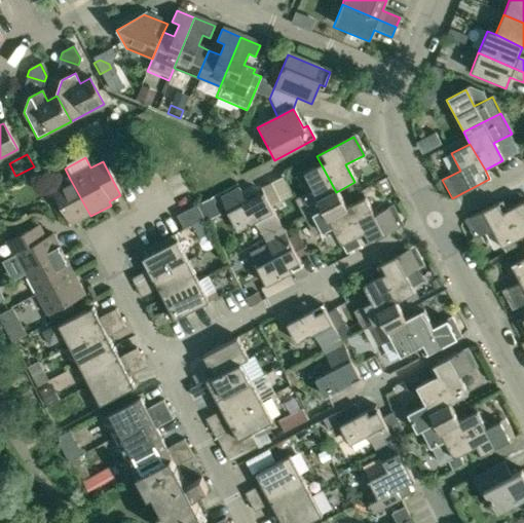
[(336,192),(322,165),(303,175),(312,192),(294,202),(304,220),(341,200),(336,192)]
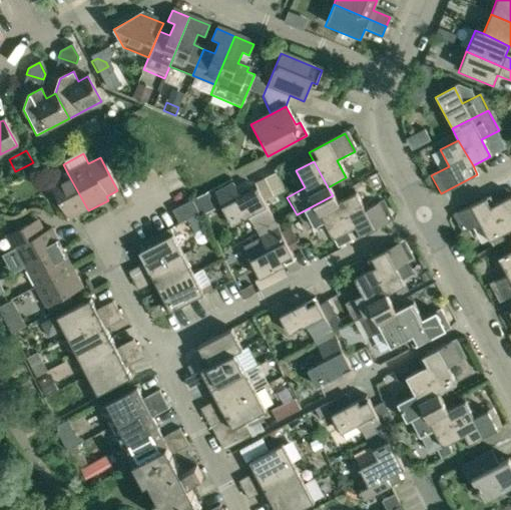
[(68,174),(48,184),(67,221),(88,210),(68,174)]
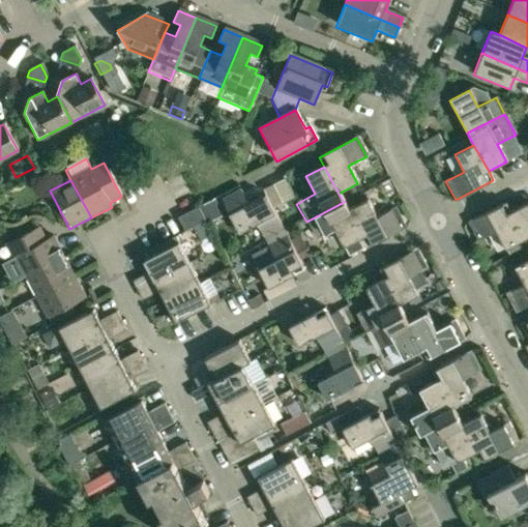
[(239,192),(221,201),(228,215),(238,234),(256,226),(265,242),(284,233),(271,209),(264,196),(246,205),(242,196),(239,192)]
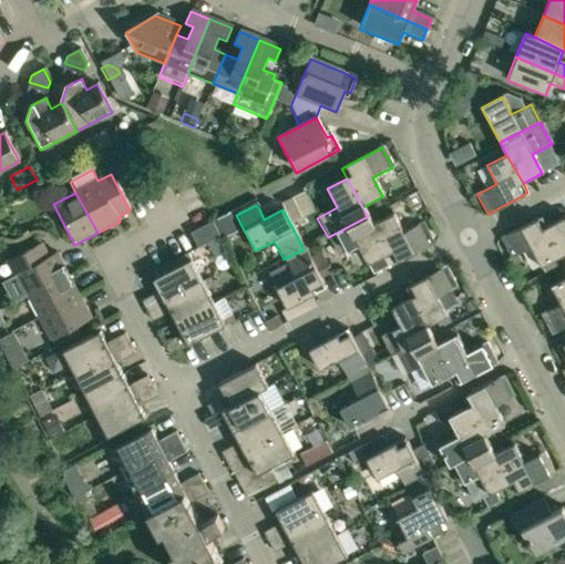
[(392,215),(372,226),(387,255),(390,254),(396,264),(432,244),(422,224),(402,234),(392,215)]
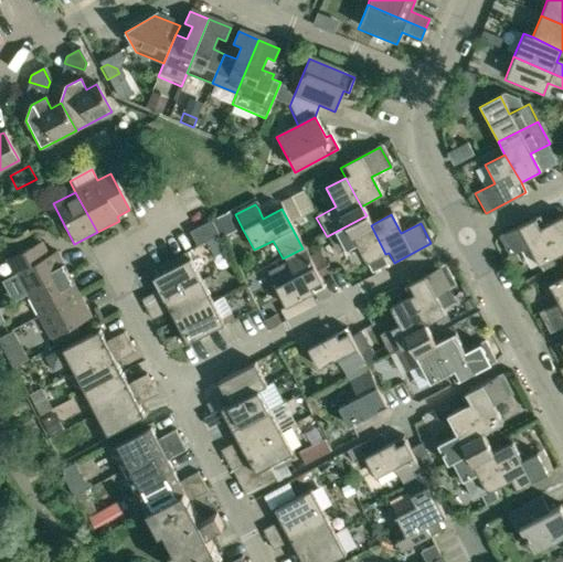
[(236,231),(227,215),(211,224),(220,241),(236,231)]
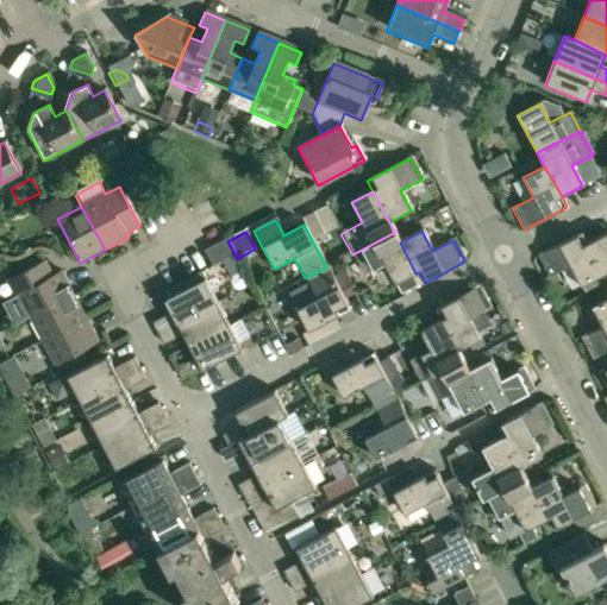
[(400,243),(395,232),(352,254),(363,276),(383,264),(400,295),(417,287),(411,276),(415,273),(400,243)]
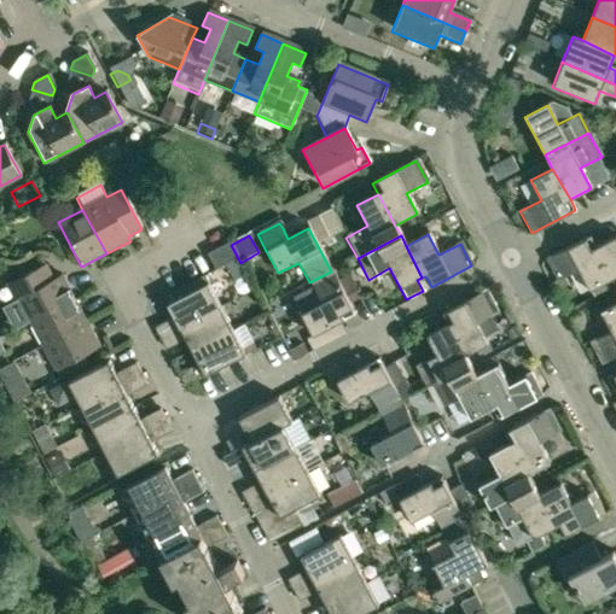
[(610,280),(594,249),(590,238),(545,261),(556,282),(577,272),(588,291),(610,280)]
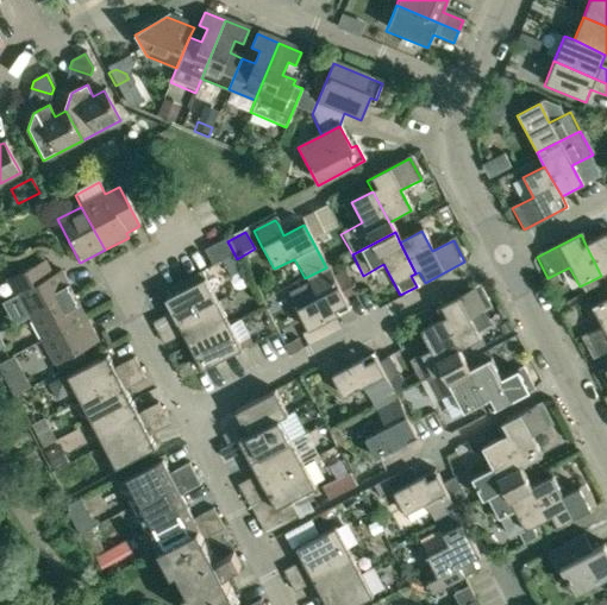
[(601,276),(606,287),(606,234),(586,245),(601,276)]
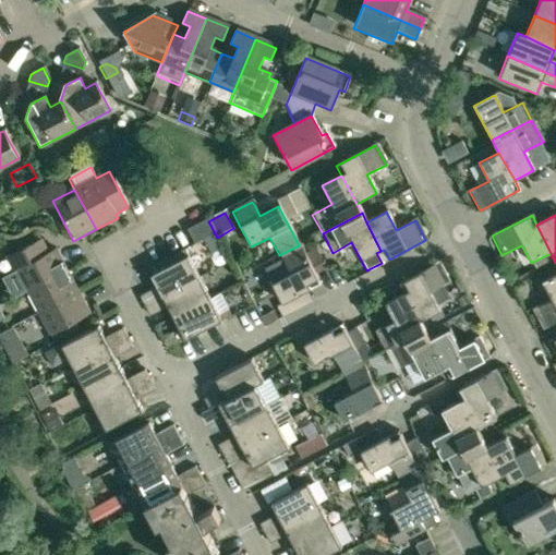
[(185,231),(193,245),(215,233),(207,220),(185,231)]
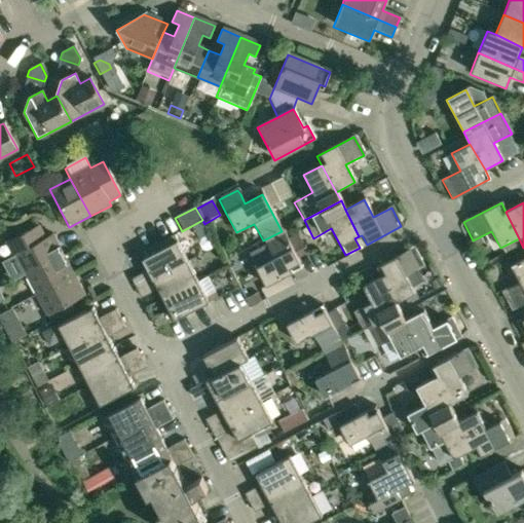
[(15,282),(25,276),(62,257),(51,236),(44,240),(37,228),(6,245),(12,257),(4,261),(2,267),(9,281),(15,282)]
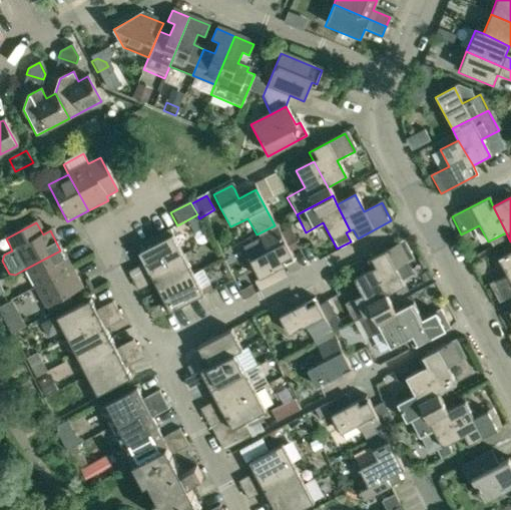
[(253,284),(259,294),(270,288),(265,278),(294,262),(275,225),(257,234),(266,252),(248,262),(259,281),(253,284)]
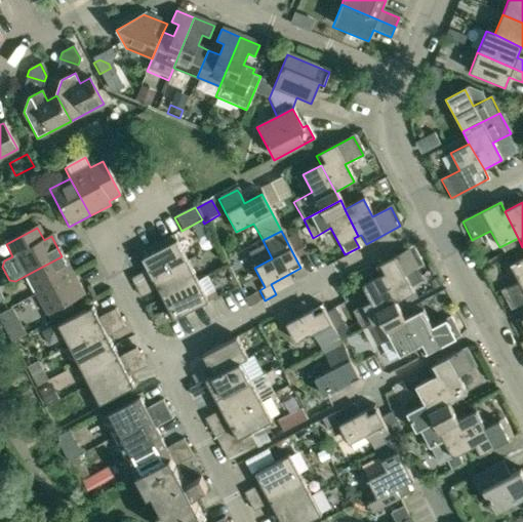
[(130,280),(135,290),(187,264),(172,236),(150,247),(153,254),(142,261),(147,271),(130,280)]
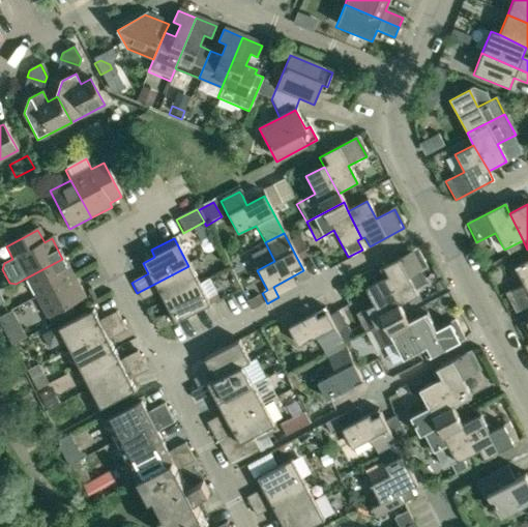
[(378,270),(383,280),(399,305),(416,296),(408,279),(426,268),(416,251),(378,270)]
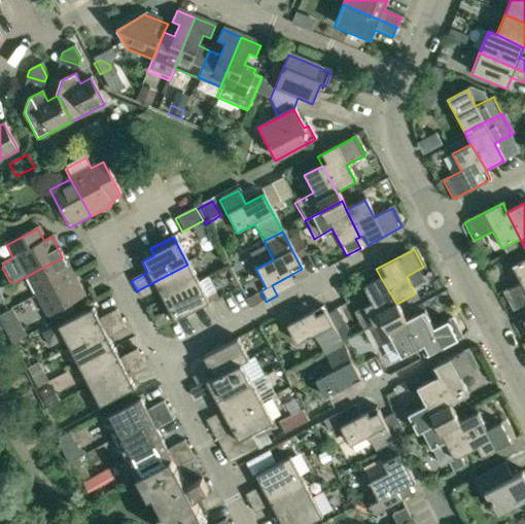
[(73,277),(62,257),(25,277),(35,297),(73,277)]
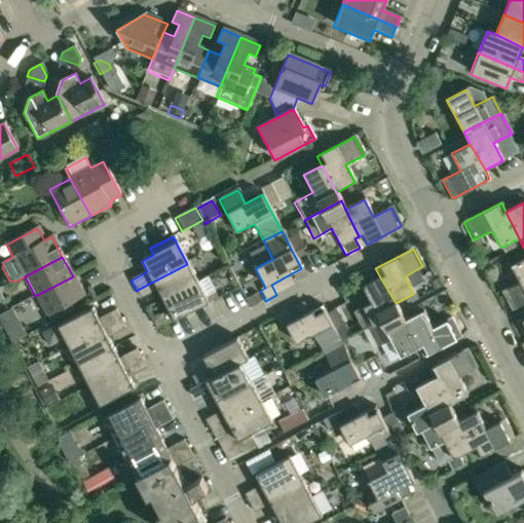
[(523,258),(510,266),(519,284),(500,293),(511,311),(523,304),(523,258)]
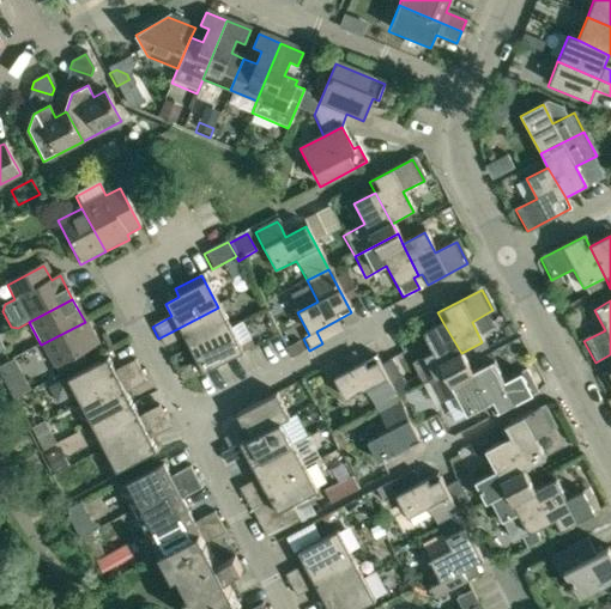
[(230,330),(218,308),(158,339),(164,349),(183,339),(191,352),(230,330)]
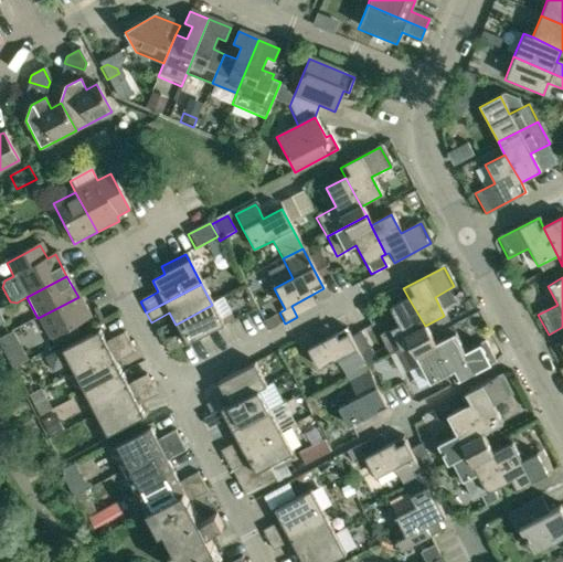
[(89,319),(78,297),(38,318),(53,348),(78,335),(74,327),(89,319)]
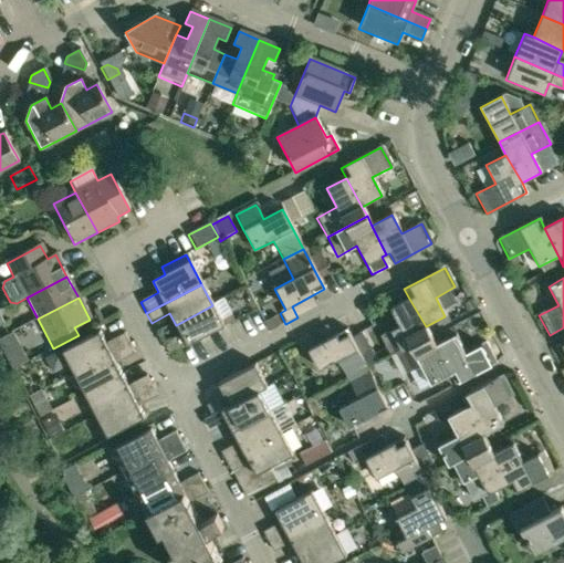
[(430,335),(426,326),(409,299),(389,309),(399,327),(380,337),(389,356),(430,335)]
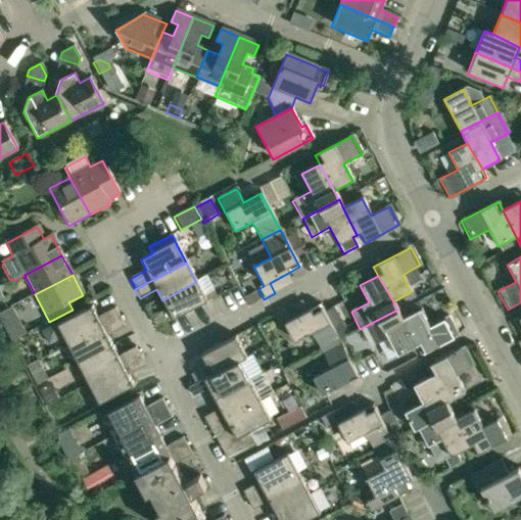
[(168,321),(169,322),(206,301),(196,282),(162,300),(168,310),(150,319),(155,328),(168,321)]
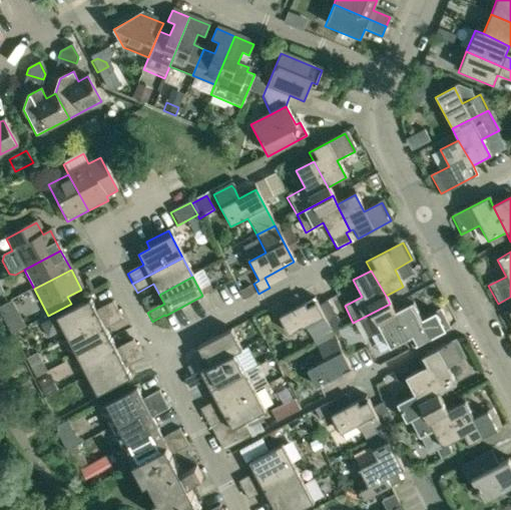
[(305,328),(314,344),(332,334),(314,300),(284,315),(278,305),(268,310),(273,321),(278,318),(288,336),(305,328)]
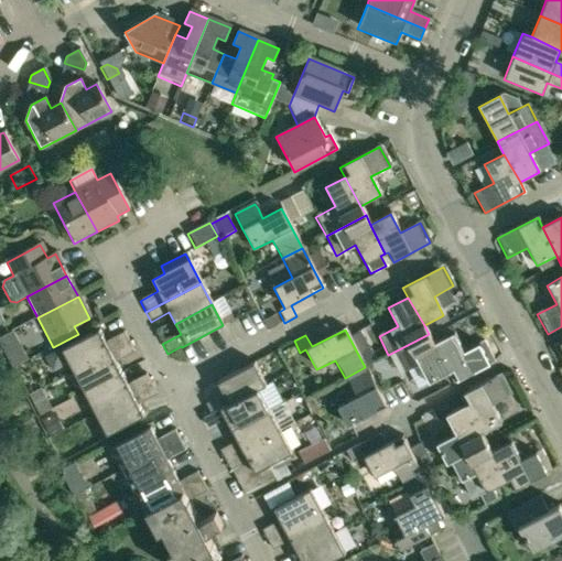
[(98,332),(62,351),(73,373),(128,344),(122,334),(105,343),(98,332)]
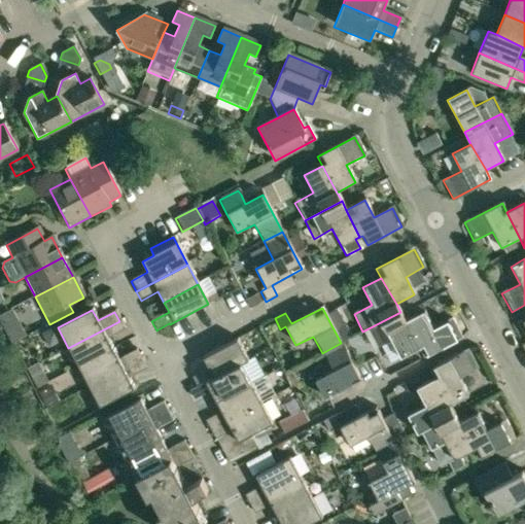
[(406,321),(400,312),(362,332),(373,351),(391,341),(400,358),(418,349),(406,321)]
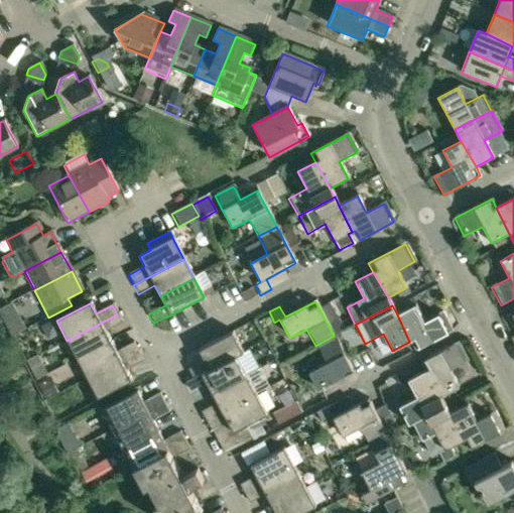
[(397,314),(409,342),(414,351),(451,332),(441,313),(423,323),(414,305),(397,314)]
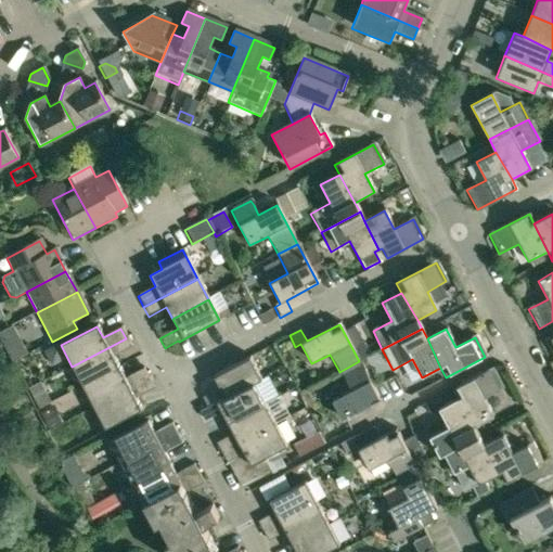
[(126,338),(72,367),(82,387),(119,369),(113,358),(131,348),(126,338)]
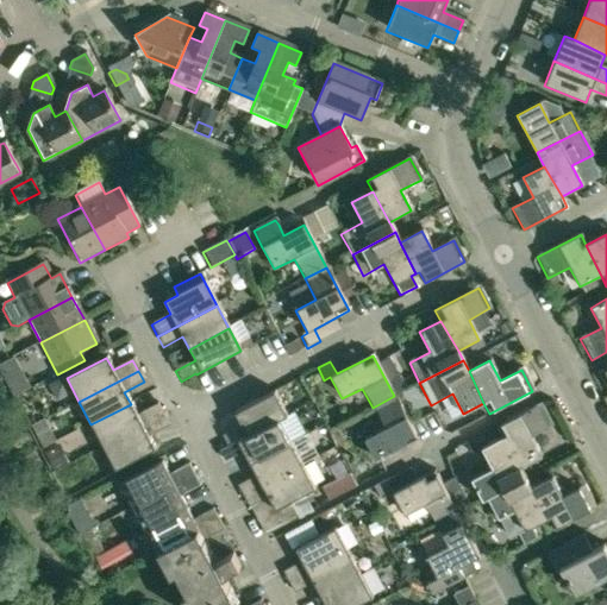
[(219,453),(279,422),(287,417),(274,392),(233,414),(241,427),(220,436),(226,447),(218,452),(219,453)]
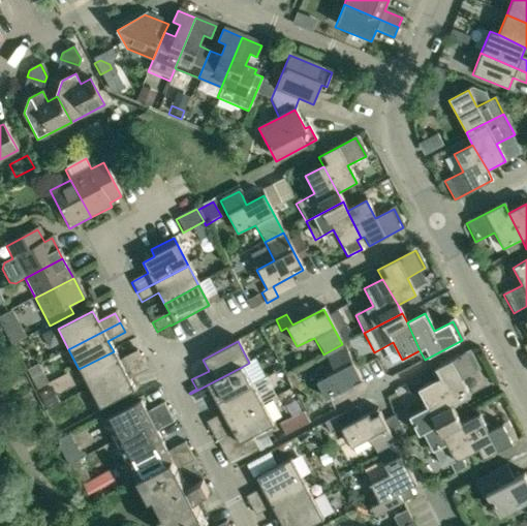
[(362,382),(342,344),(323,354),(333,373),(315,382),(326,402),(362,382)]
